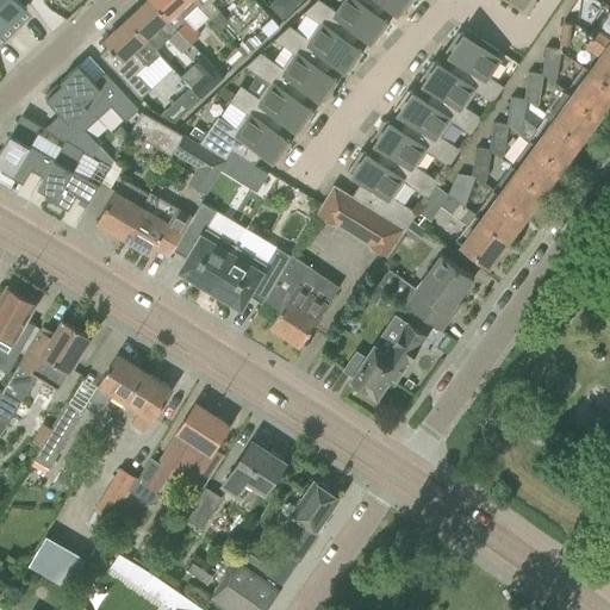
[(19,0),(0,0),(0,19),(6,26),(24,10),(26,7),(19,0)]
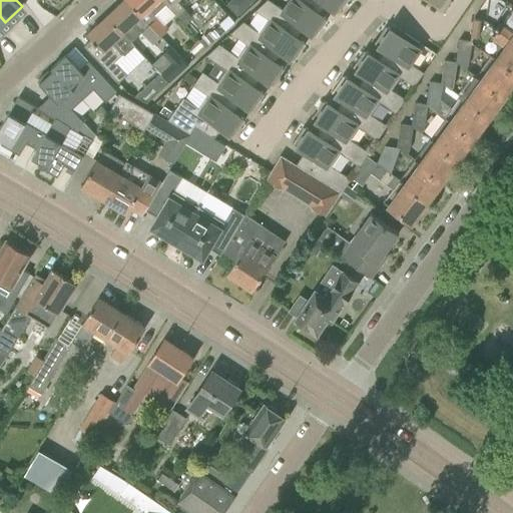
[(126,0),(122,0),(106,16),(122,33),(130,41),(141,31),(152,43),(160,35),(126,0)]
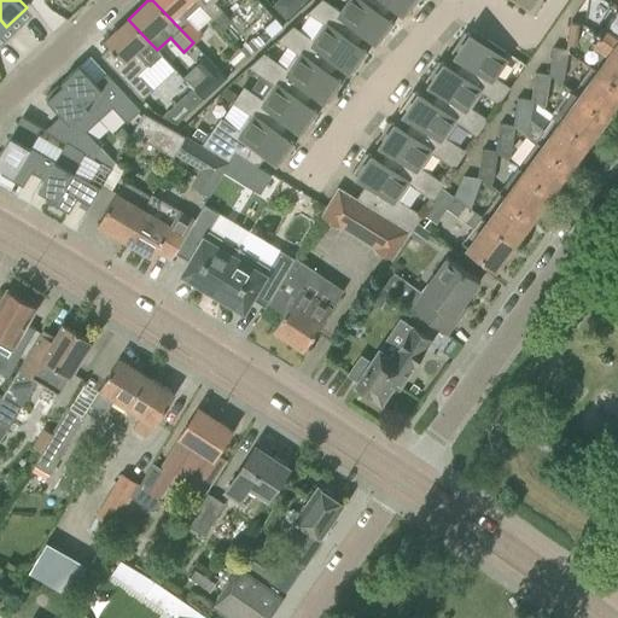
[(187,17),(199,5),(194,0),(152,0),(193,42),(203,34),(187,17)]
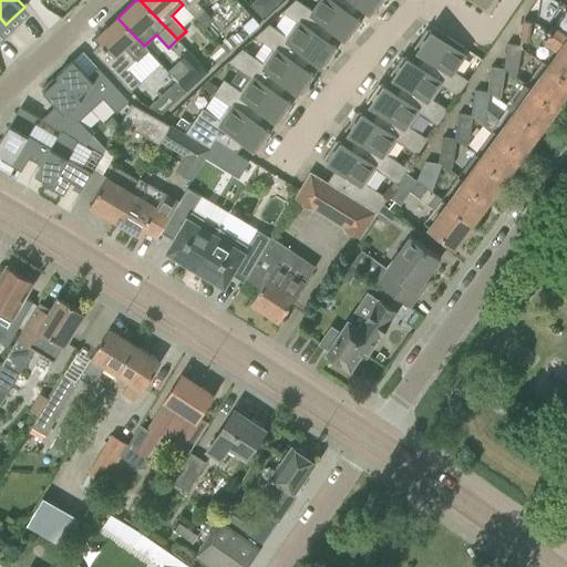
[(179,0),(183,3),(196,18),(205,9),(197,1),(198,0),(179,0)]
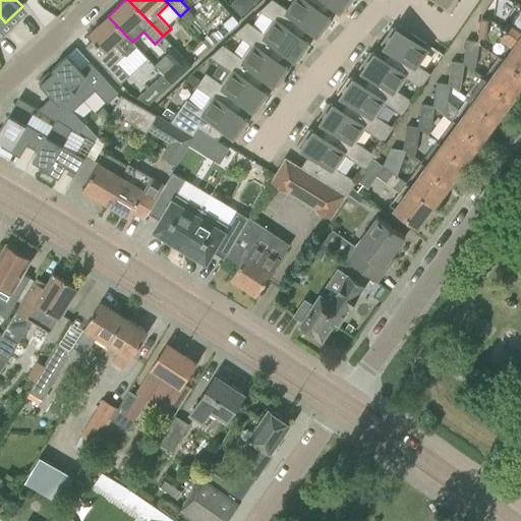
[(232,0),(230,2),(240,13),(254,0),(232,0)]
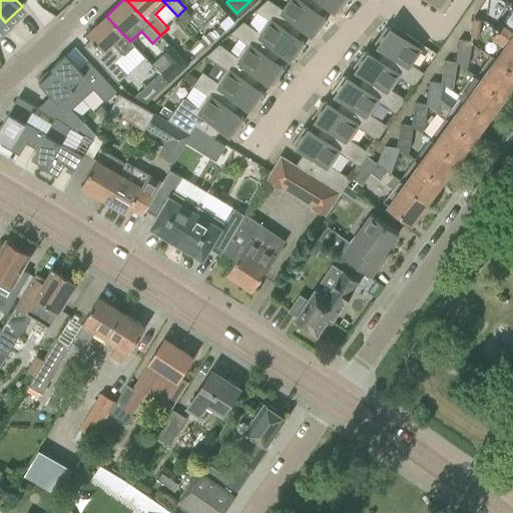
[(327,18),(318,13),(297,0),(290,0),(284,10),(269,0),(264,0),(253,10),(267,18),(296,36),(303,26),(311,32),(316,25),(320,28),(327,18)]
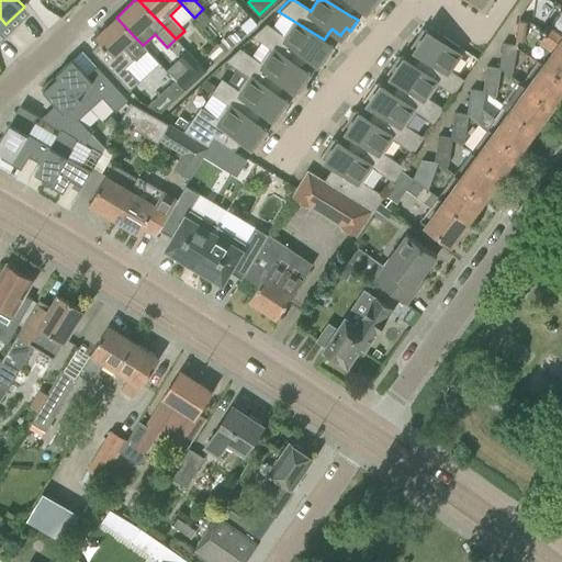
[(378,0),(325,0),(348,14),(356,3),(366,10),(371,2),(375,4),(378,0)]
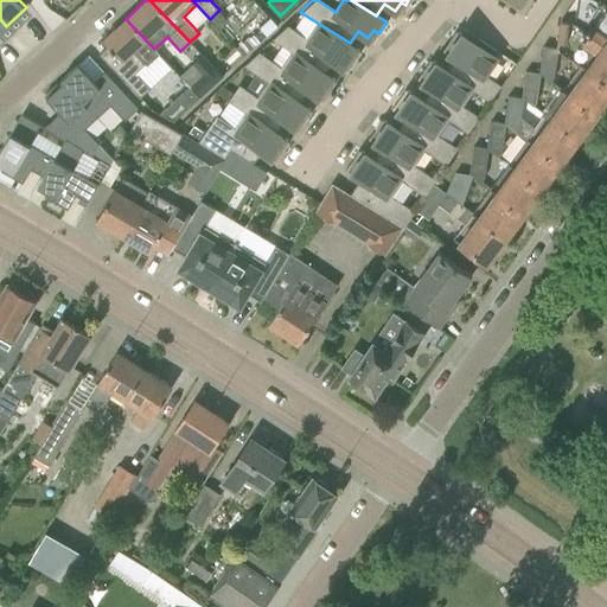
[(499,0),(518,12),(526,0),(499,0)]
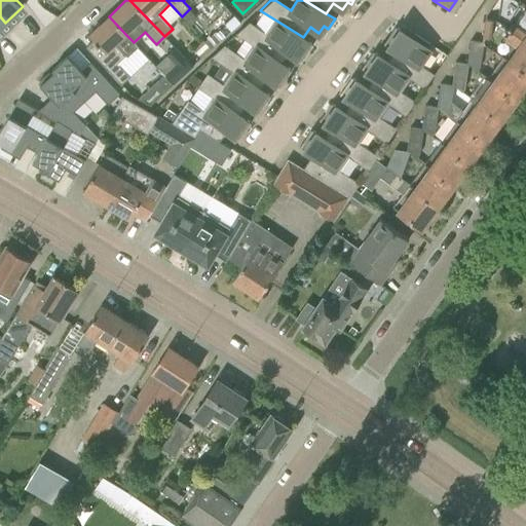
[(525,7),(516,0),(499,0),(496,19),(525,39),(525,7)]
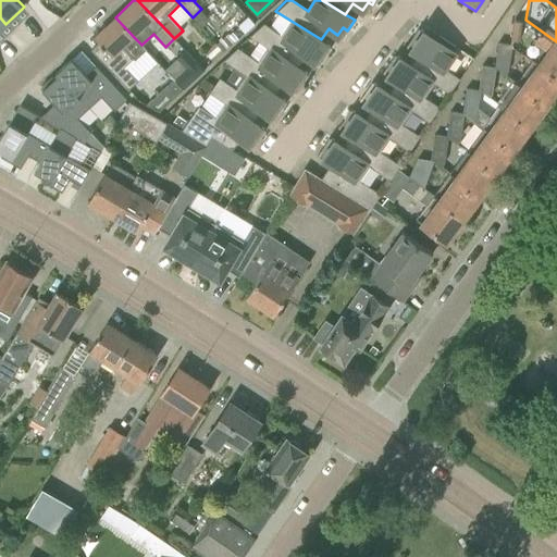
[(248,16),(237,26),(244,33),(254,24),(248,16)]
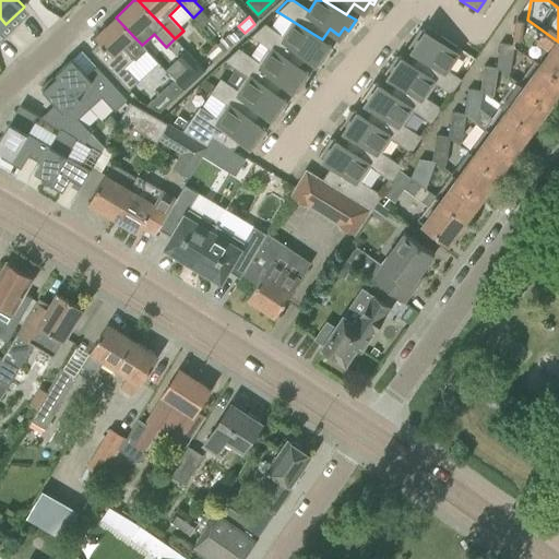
[(99,42),(91,49),(104,63),(129,90),(138,82),(126,68),(145,49),(142,45),(133,36),(116,18),(95,37),(99,42)]
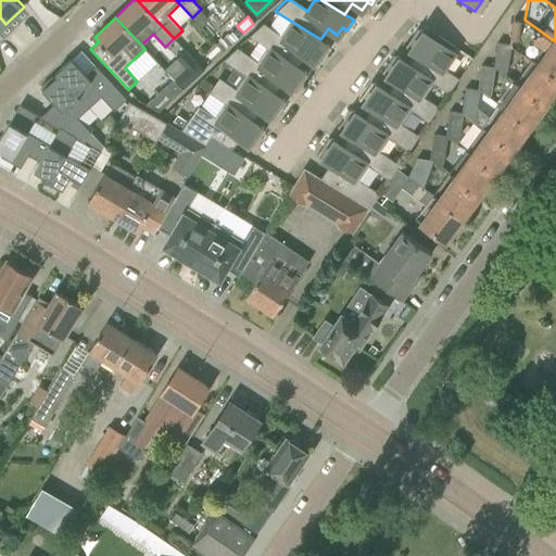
[(555,41),(525,20),(513,19),(509,42),(510,43),(532,60),(555,76),(555,41)]
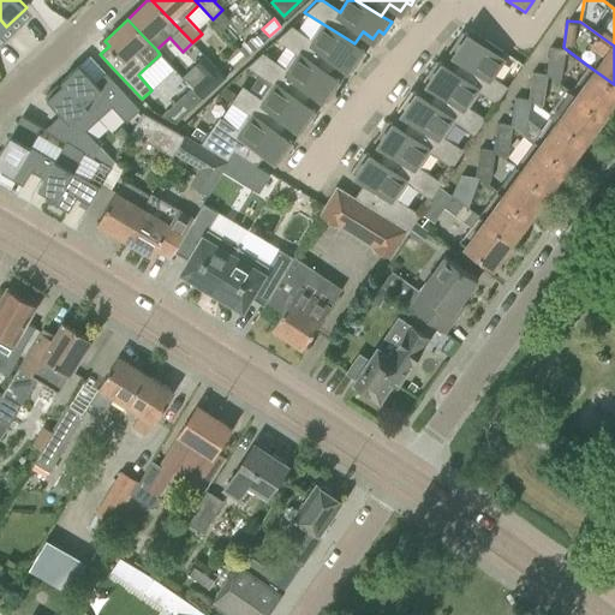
[(365,52),(354,43),(320,22),(309,37),(291,25),(275,39),(294,52),(328,73),(336,61),(347,69),(353,59),(358,63),(365,52)]
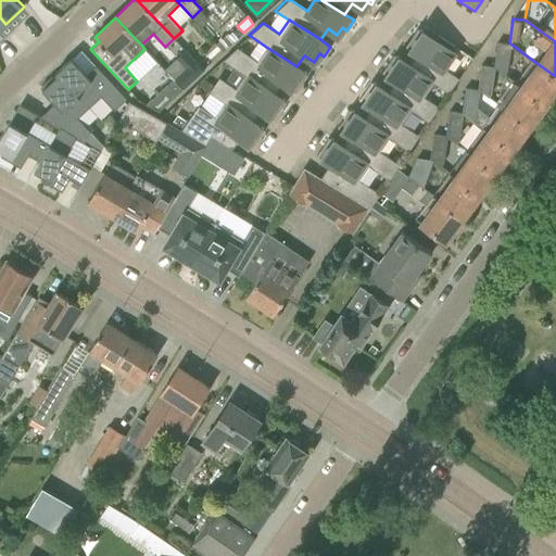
[(450,50),(452,46),(453,46),(439,36),(436,40),(417,27),(411,37),(415,40),(409,48),(417,53),(409,64),(434,81),(449,91),(458,78),(443,67),(453,52),(450,50)]
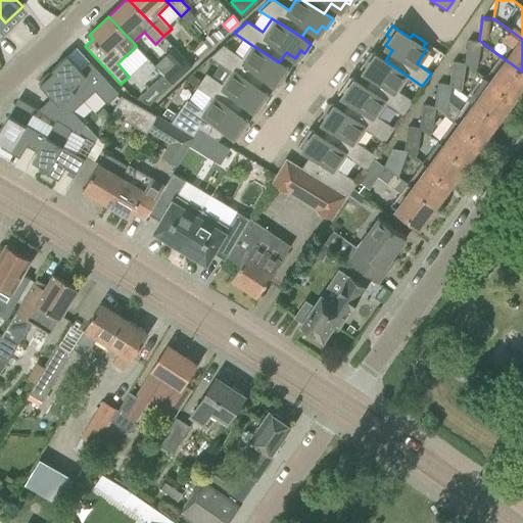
[(212,32),(203,41),(209,47),(219,39),(212,32)]
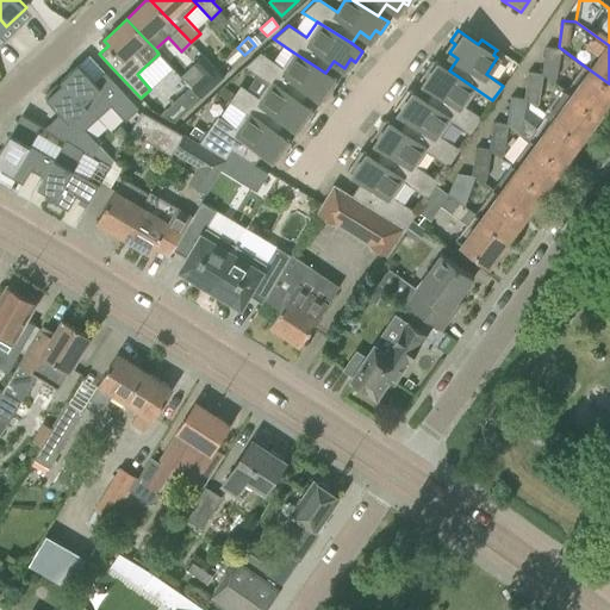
[(558,83),(560,48),(559,47),(546,47),(541,73),(543,74),(558,83)]
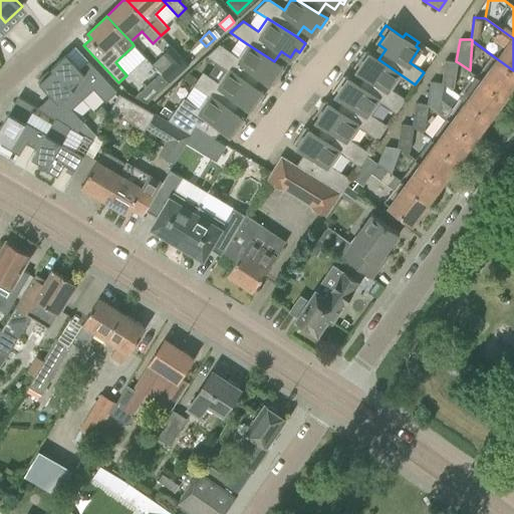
[(196,56),(205,47),(199,40),(189,48),(196,56)]
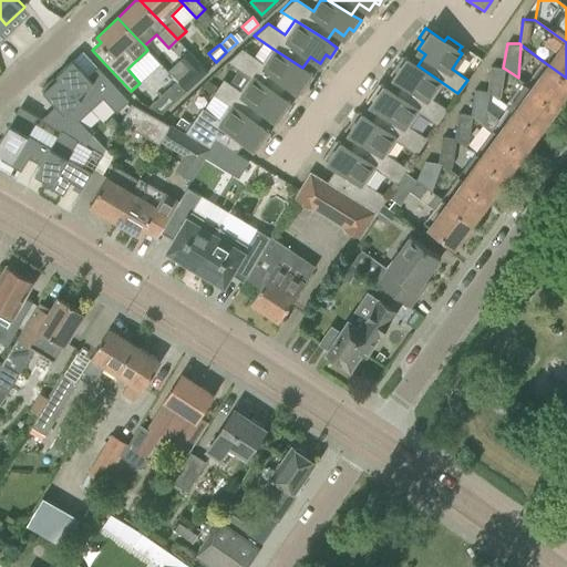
[(313,74),(302,68),(271,48),(261,62),(240,48),(227,61),(249,75),(279,94),(287,83),(297,90),(302,82),(307,85),(313,74)]
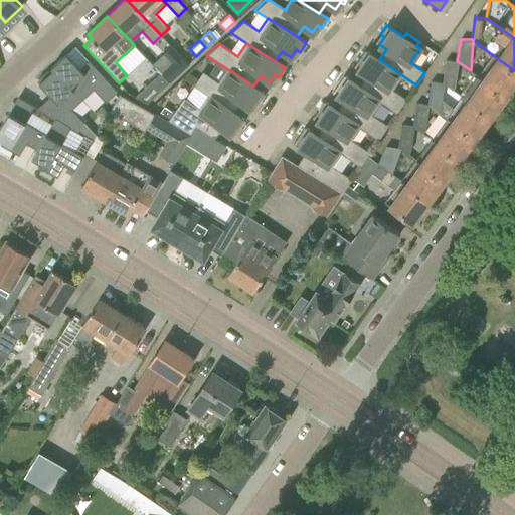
[(172,63),(161,73),(169,82),(188,65),(187,64),(172,47),(164,54),(172,63)]
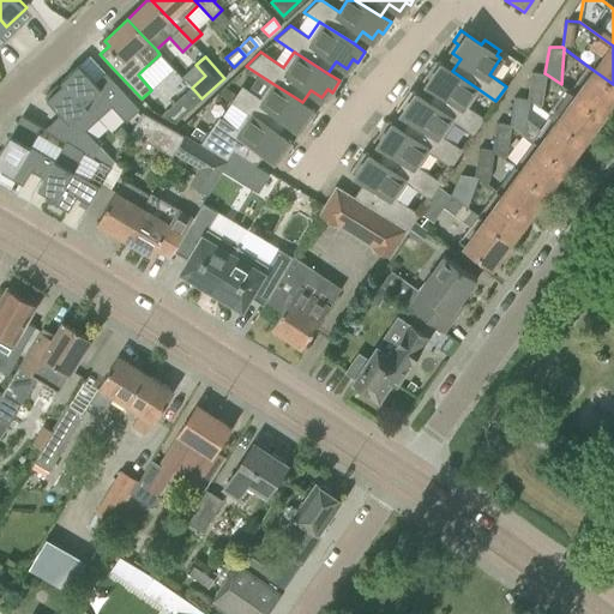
[(469,106),(480,90),(452,71),(434,59),(427,70),(432,73),(426,82),(437,90),(428,101),(455,120),(474,133),(485,116),(469,106)]
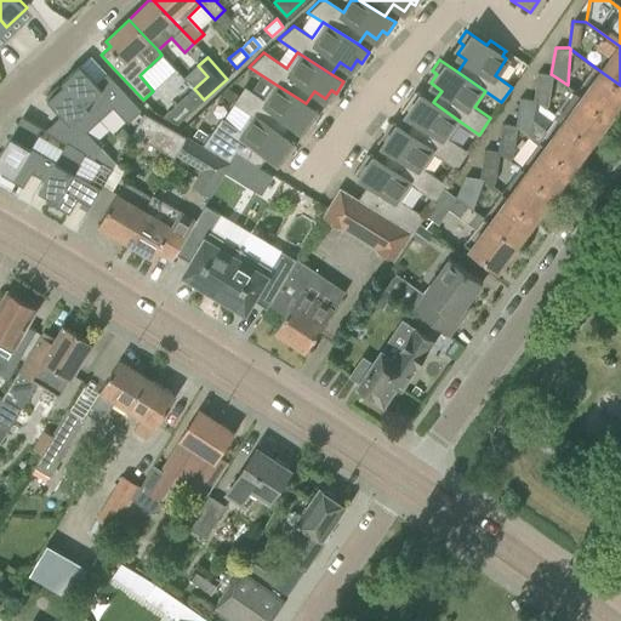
[(141,110),(107,73),(96,83),(79,66),(61,81),(63,84),(64,83),(98,120),(113,107),(127,123),(141,110)]
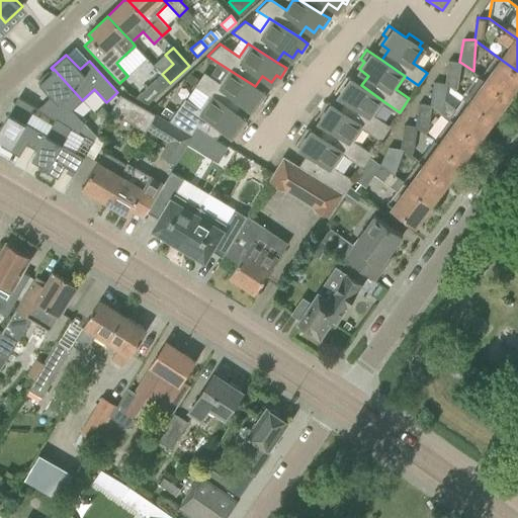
[(508,97),(517,83),(517,71),(496,56),(481,77),(508,97)]
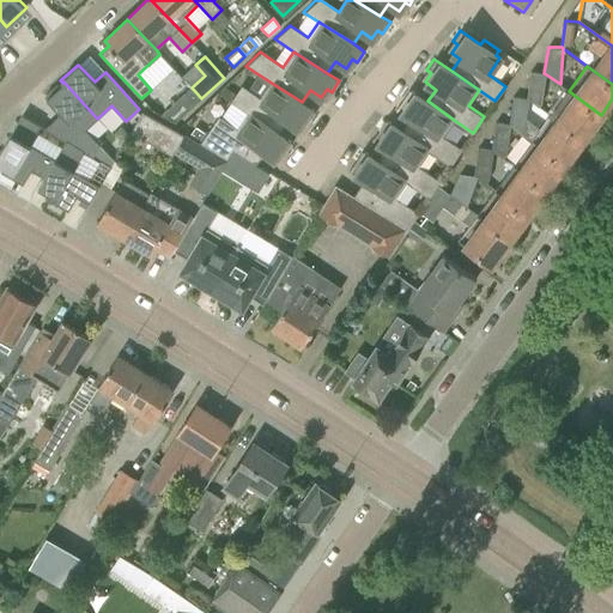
[(541,109),(546,74),(544,73),(530,71),(526,98),(528,99),(541,109)]
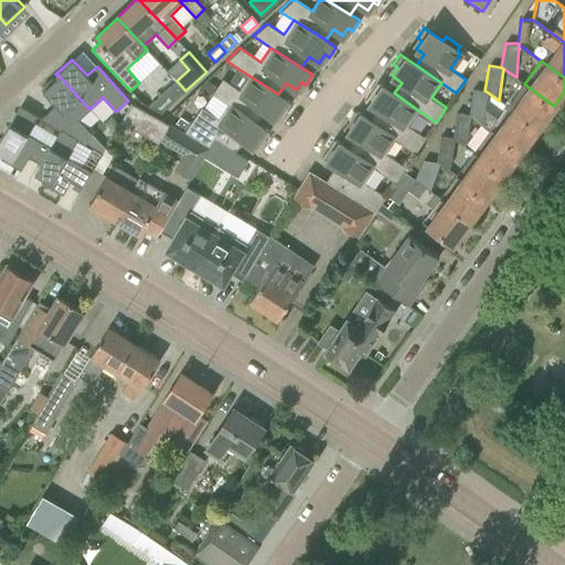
[(78,119),(89,109),(59,75),(57,76),(55,80),(53,77),(41,88),(55,105),(41,118),(40,119),(60,130),(85,146),(92,134),(78,119)]
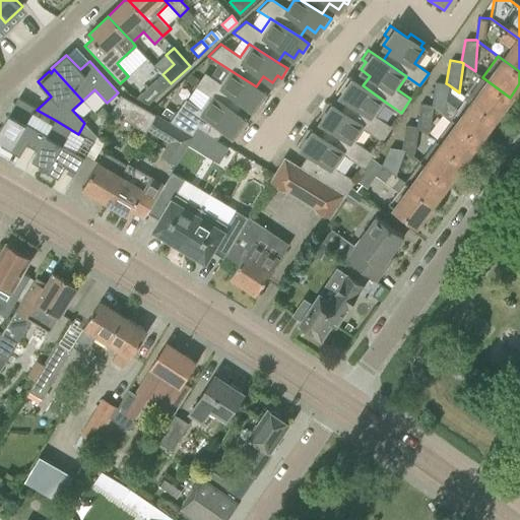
[(267,94),(256,86),(229,69),(219,82),(204,72),(199,79),(195,85),(209,95),(236,113),(243,103),(252,109),(257,101),(261,104),(267,94)]
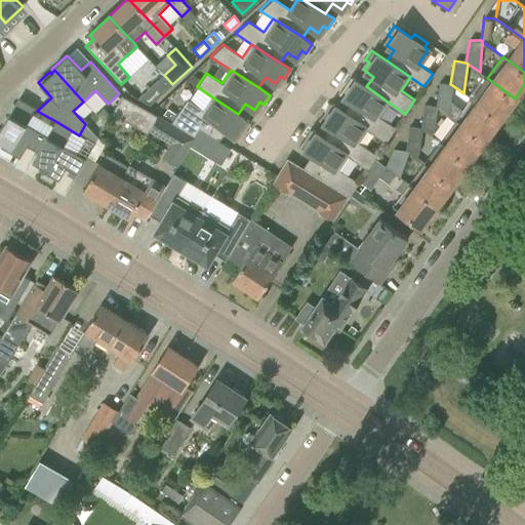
[(192,74),(186,79),(197,86),(201,80),(192,74)]
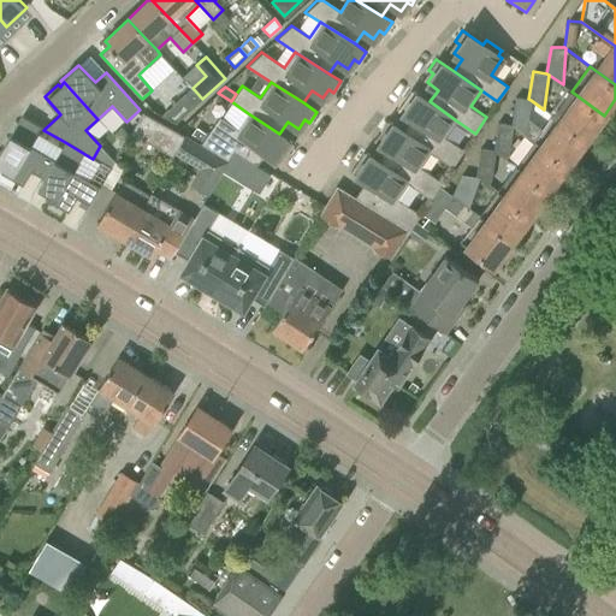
[(193,88),(163,116),(176,123),(202,99),(193,88)]
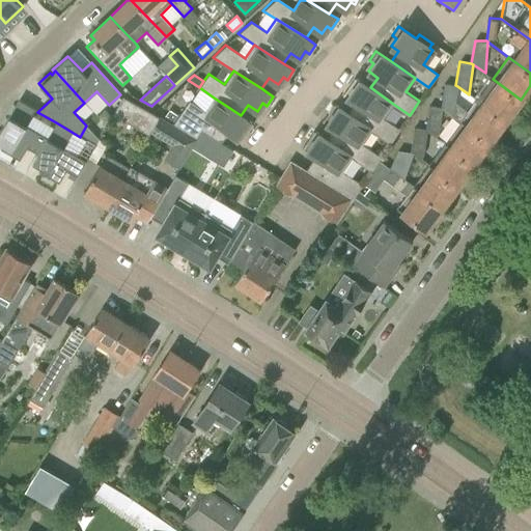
[(384,117),(393,104),(370,87),(355,77),(347,86),(352,89),(346,96),(356,103),(348,113),(372,131),(391,143),(400,129),(384,117)]
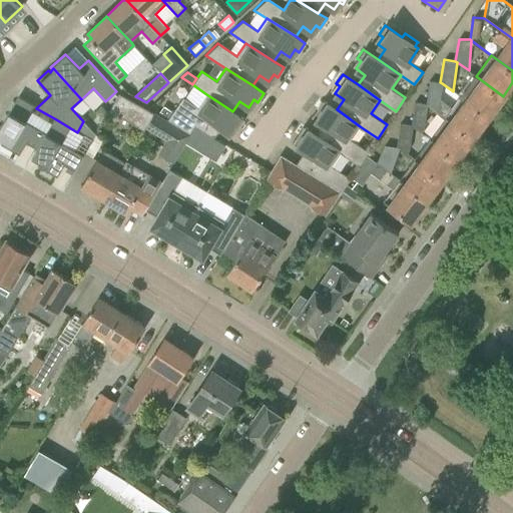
[(488,116),(503,96),(476,76),(461,97),(488,116)]
